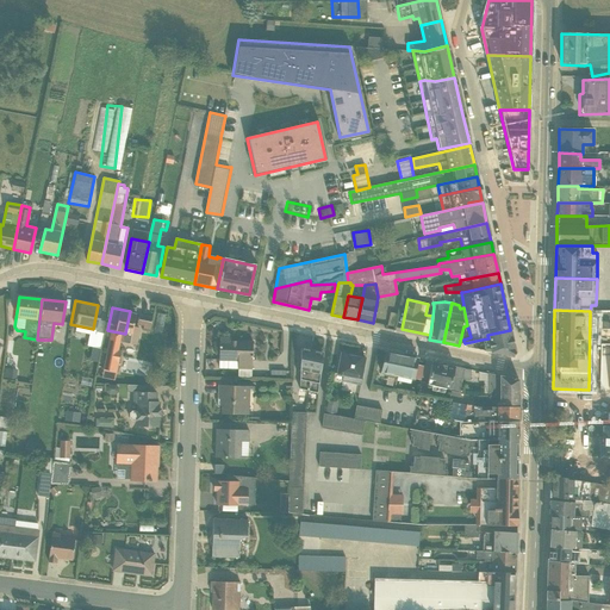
[(515,353),(510,330),(487,335),(489,338),(481,340),(483,350),(512,358),(515,353)]
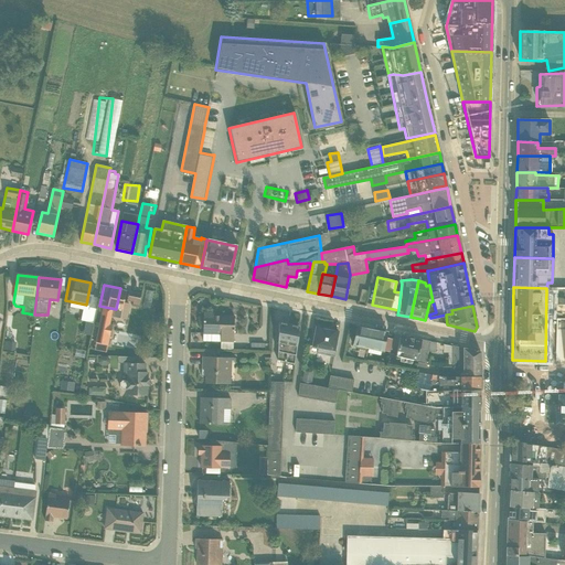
[(85,320),(87,310),(75,308),(74,319),(85,320)]
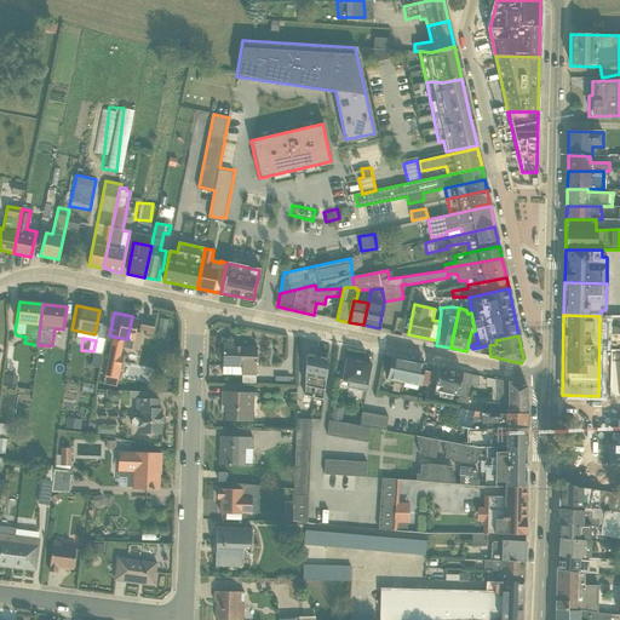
[(253,374),(254,344),(220,343),(219,365),(240,366),(240,374),(253,374)]
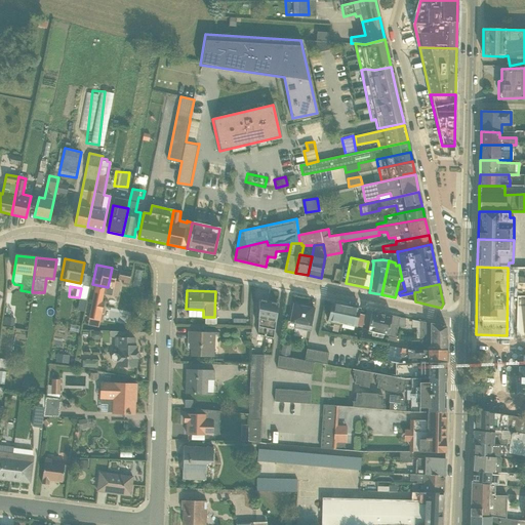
[(273,338),(278,304),(270,301),(259,299),(259,300),(258,335),(273,338)]
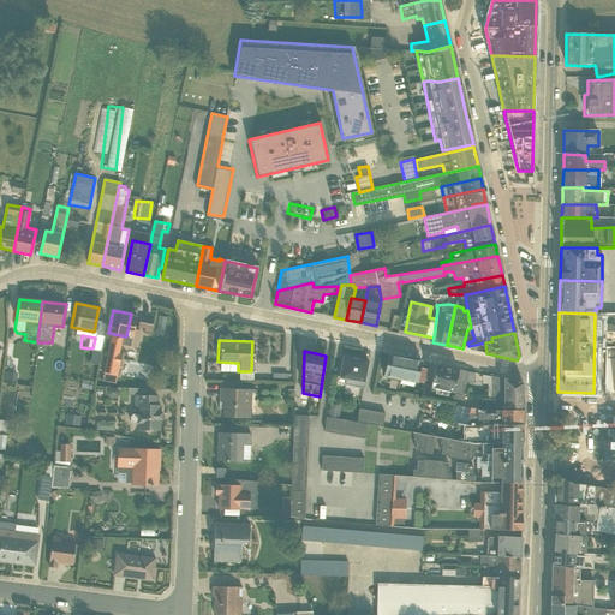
[(401,380),(405,358),(388,354),(384,376),(401,380)]
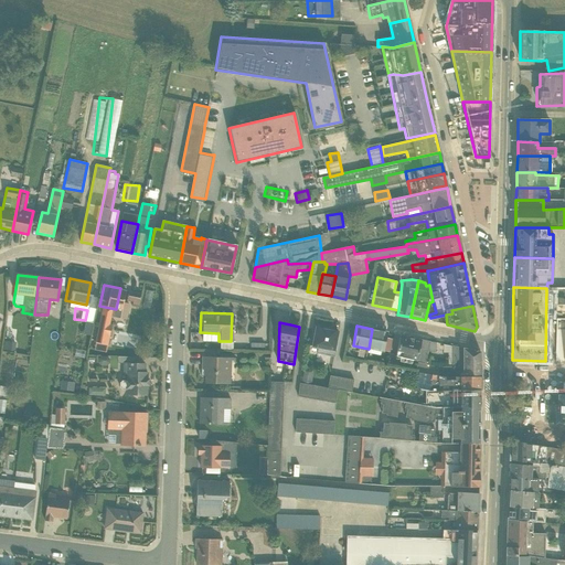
[(333,356),(338,332),(316,328),(313,339),(311,339),(310,347),(318,349),(317,354),(333,356)]
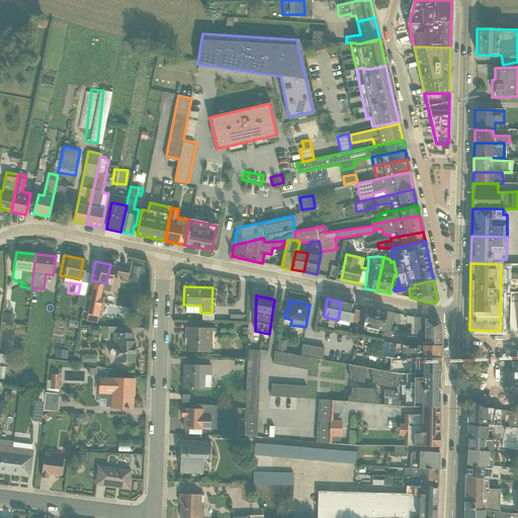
[(337,324),(350,327),(351,322),(357,323),(360,312),(353,310),(354,305),(341,301),(338,320),(337,324)]
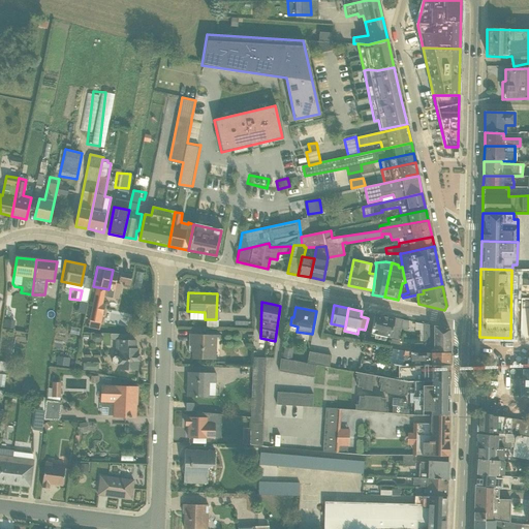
[(370,333),(391,337),(395,318),(374,314),(370,333)]
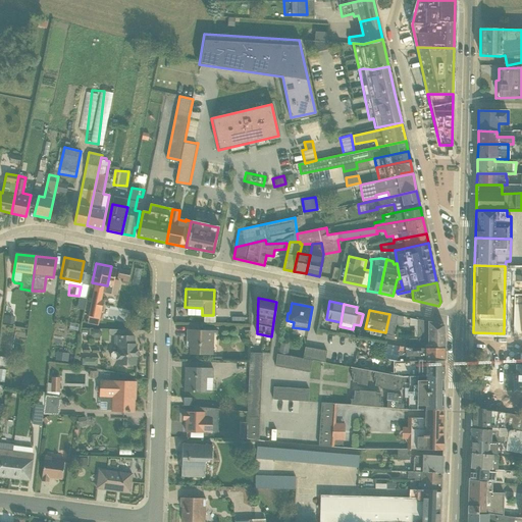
[(398,316),(389,314),(385,332),(384,334),(394,336),(398,316)]
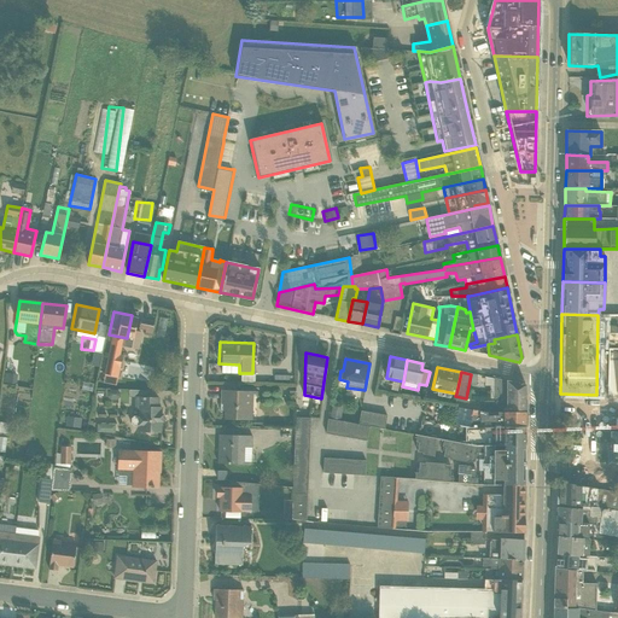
[(494,378),(494,401),(525,400),(525,385),(494,378)]
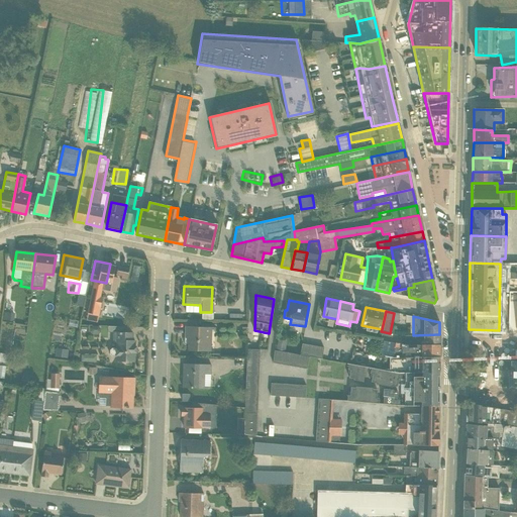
[(182,350),(211,350),(211,326),(182,326),(182,350)]
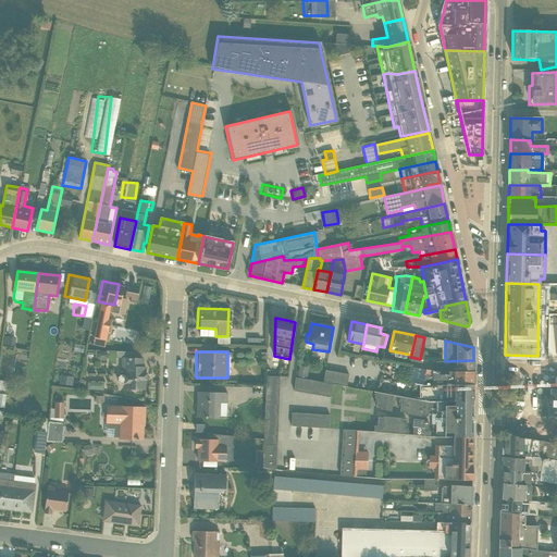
[(119,388),(143,390),(144,367),(140,367),(140,357),(120,357),(119,388)]
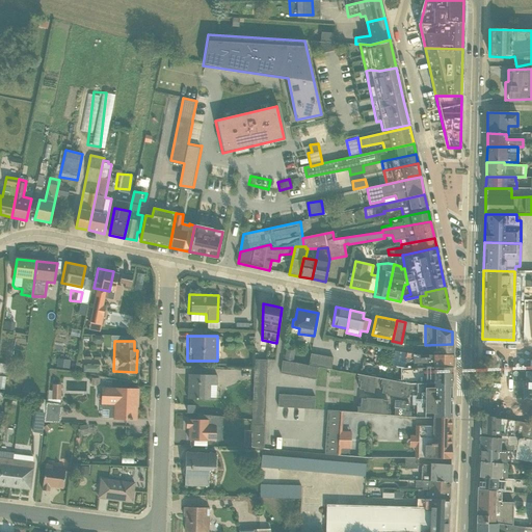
[(417,355),(452,354),(452,344),(425,345),(417,345),(417,355)]
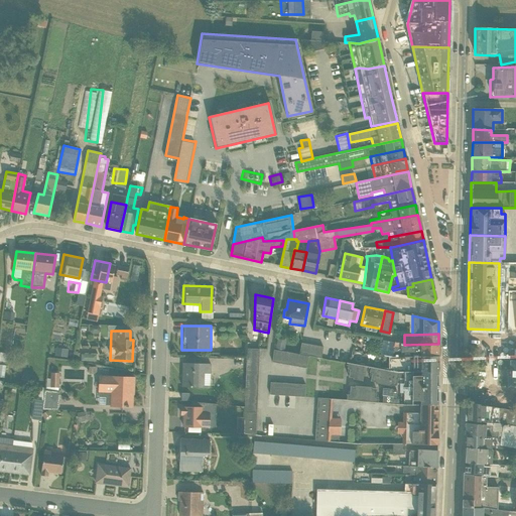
[(299,354),(274,349),(272,362),(306,368),(308,355),(321,358),(325,346),(302,342),(299,354)]
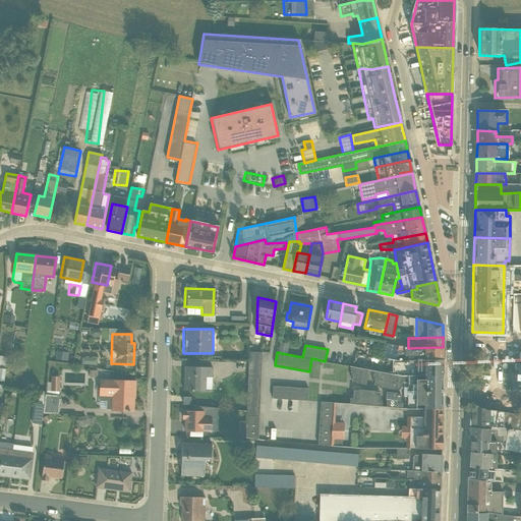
[(405,356),(405,360),(443,359),(443,347),(408,348),(398,346),(396,354),(405,356)]
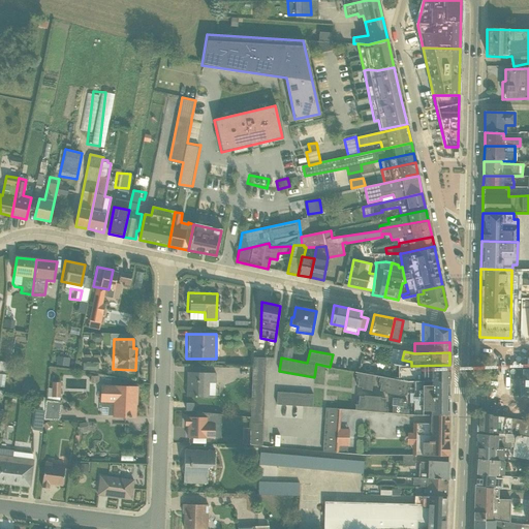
[(57,355),(56,364),(69,366),(70,358),(57,355)]
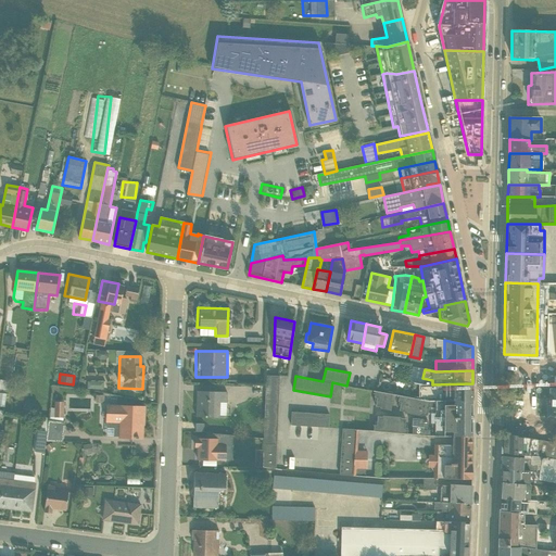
[(279,375),(266,375),(264,449),(256,449),(255,466),(276,467),(279,375)]
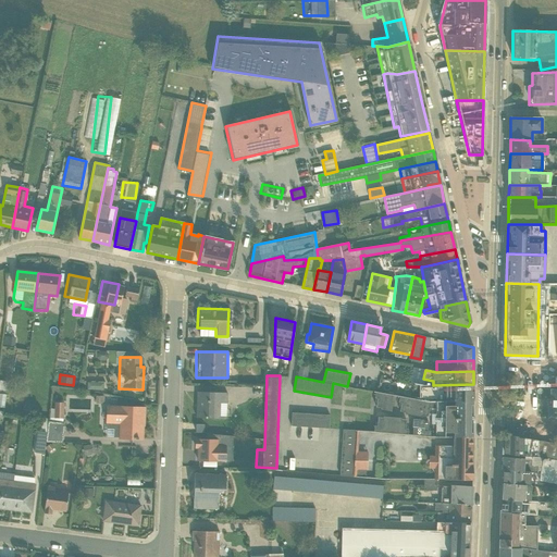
[(435,403),(473,400),(473,384),(433,385),(419,386),(420,400),(433,403),(435,403)]
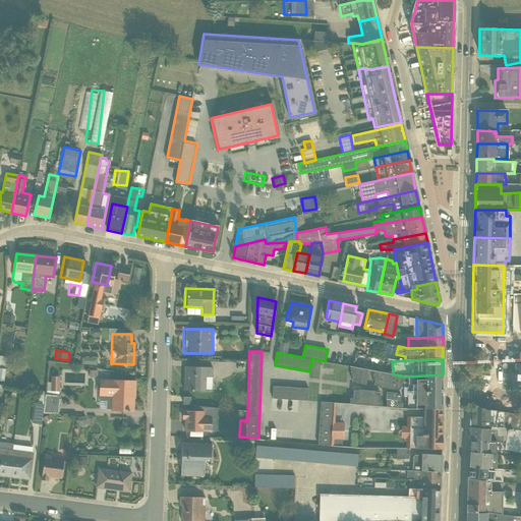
[(516,391),(520,391),(520,364),(514,364),(514,381),(512,381),(512,389),(516,390),(516,391)]
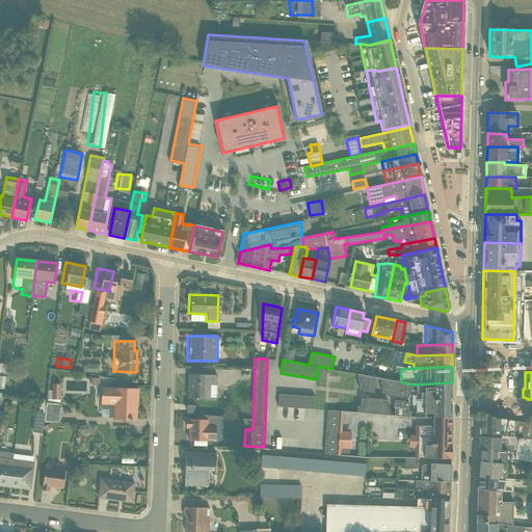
[(185,399),(208,400),(208,383),(215,383),(215,374),(186,373),(185,399)]
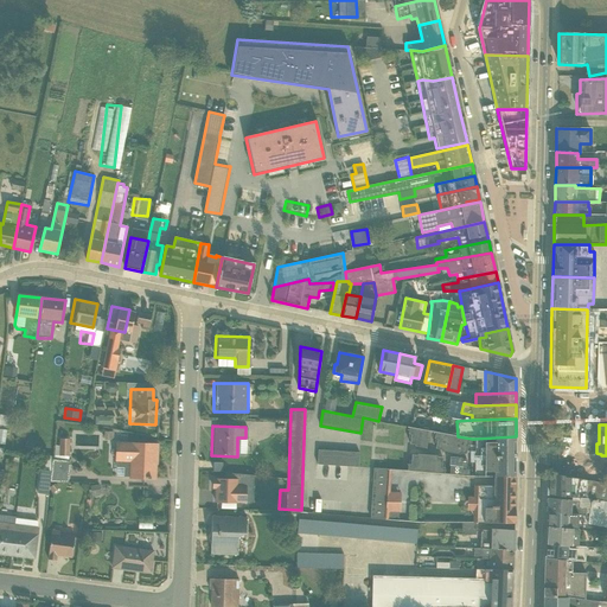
[(426,439),(427,430),(410,428),(409,434),(413,434),(410,443),(415,445),(415,447),(426,448),(428,440),(426,439)]
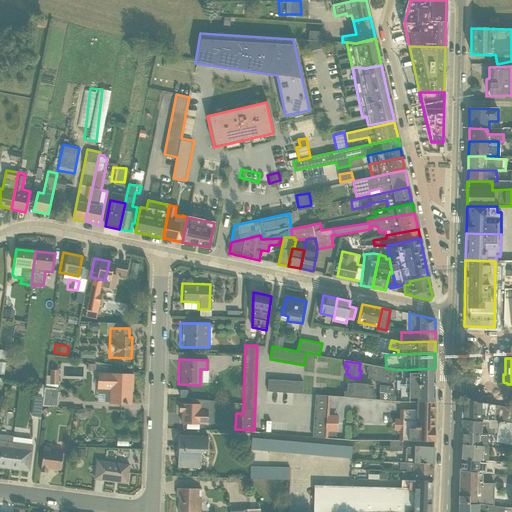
[(372,380),(379,382),(382,367),(367,365),(366,370),(369,371),(368,378),(372,379),(372,380)]
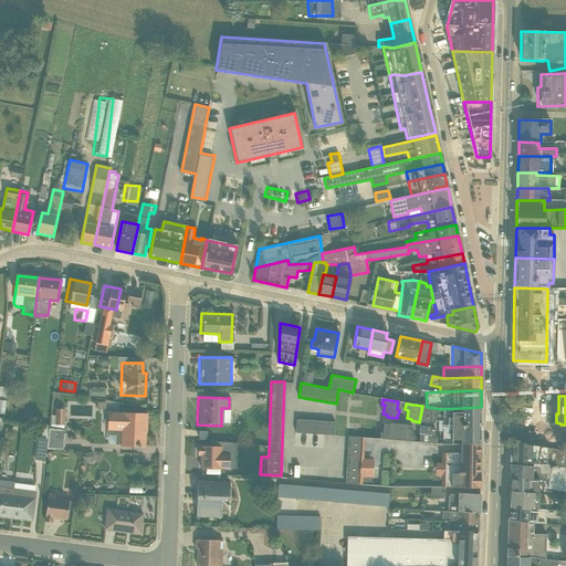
[(439,415),(440,409),(427,407),(422,406),(419,422),(429,423),(429,422),(435,423),(436,415),(439,415)]
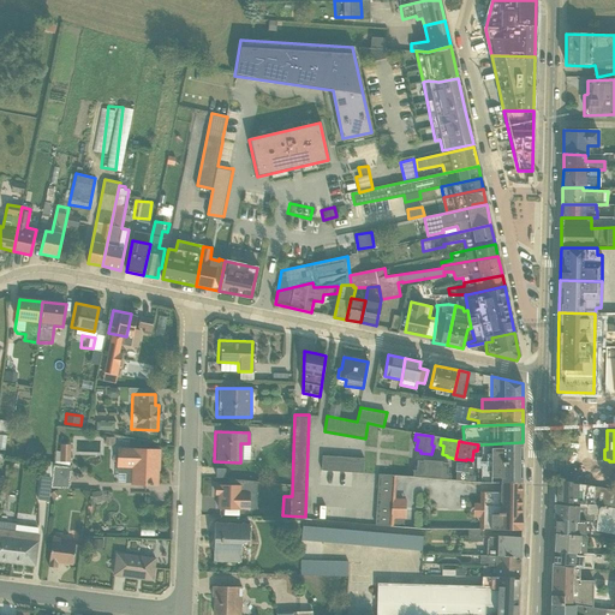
[(476,457),(476,463),(523,463),(523,442),(481,445),(481,458),(476,457)]
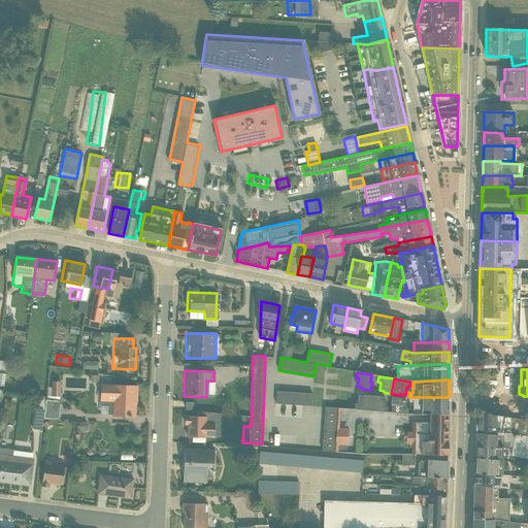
[(61,381),(53,381),(52,395),(61,395),(61,381)]
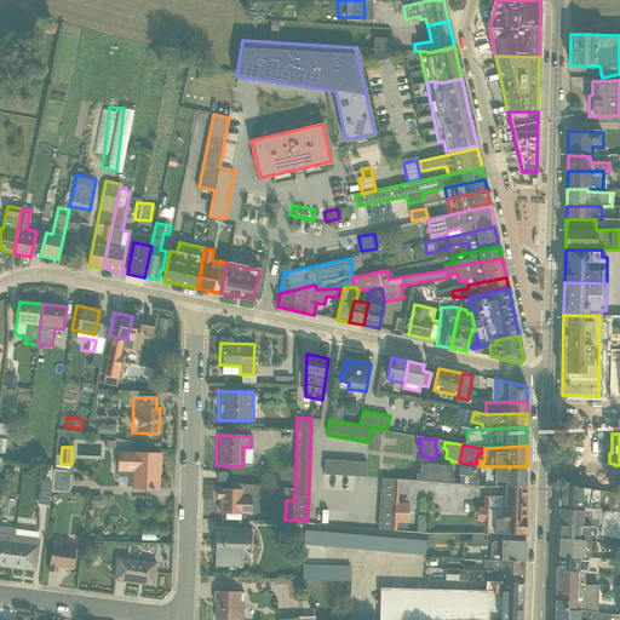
[(122,486),(158,487),(159,452),(114,449),(113,477),(122,477),(122,486)]
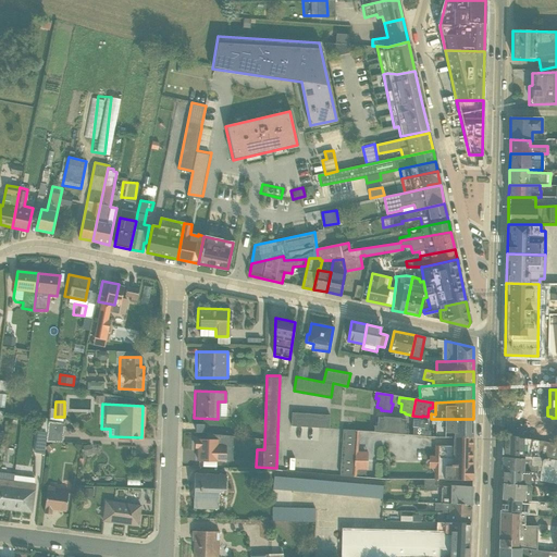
[(330,416),(293,412),(292,425),(329,429),(330,416)]
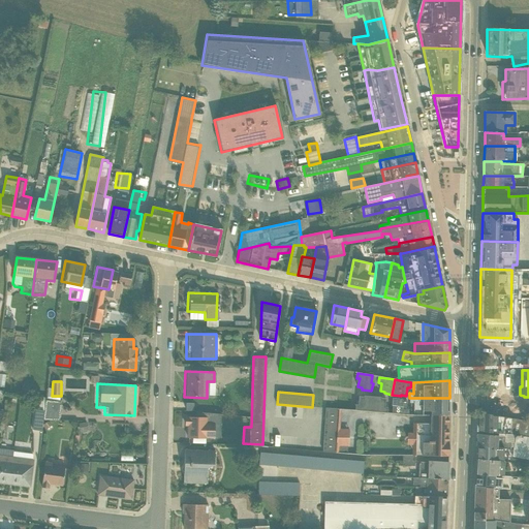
[(371,411),(372,397),(364,396),(364,397),(359,397),(359,405),(355,405),(355,410),(371,411)]
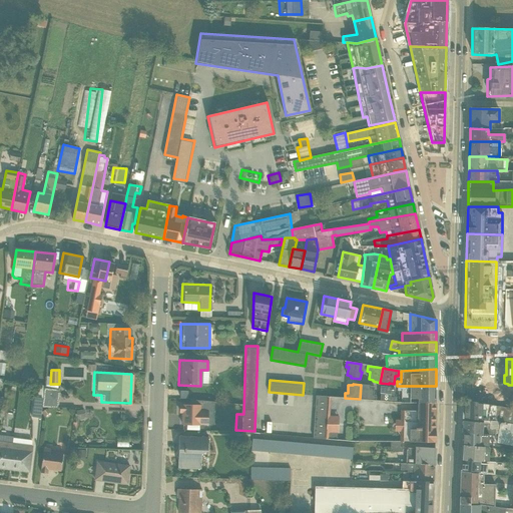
[(360,399),(375,400),(376,396),(373,396),(374,387),(370,387),(370,386),(361,385),(360,399)]
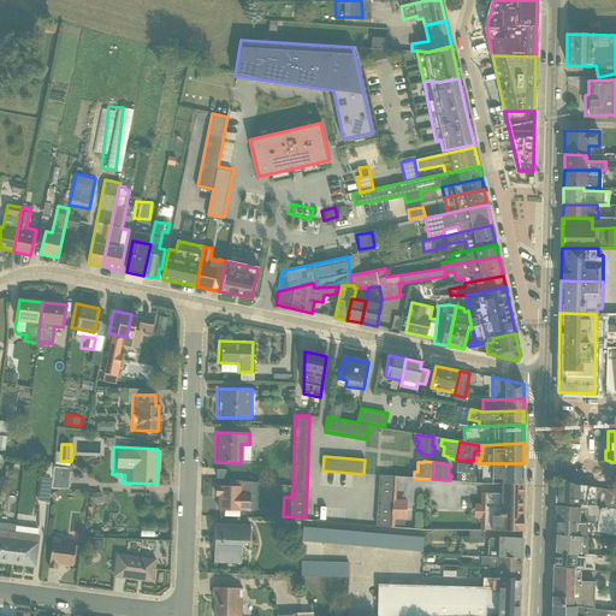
[(457,480),(475,483),(477,477),(473,477),(473,467),(468,466),(468,465),(457,463),(456,473),(457,473),(457,480)]
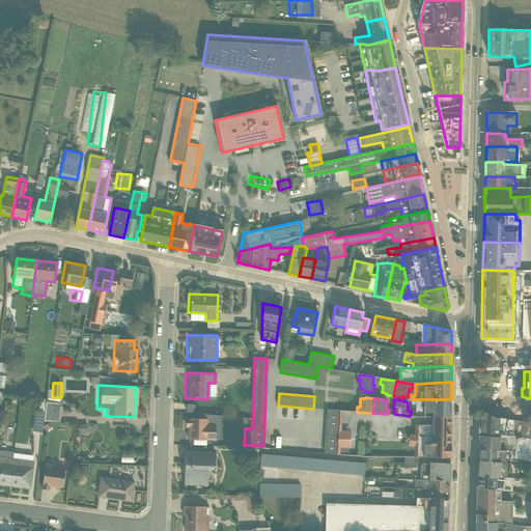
[(432,417),(451,417),(451,399),(411,399),(411,404),(412,404),(412,416),(424,417),(424,412),(432,413),(432,417)]
